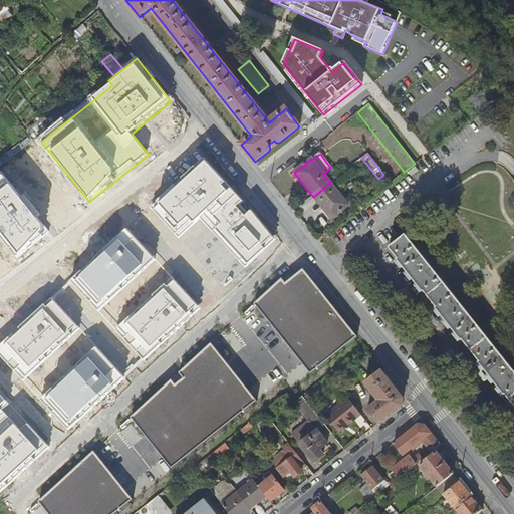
[(238,274),(266,249),(264,247),(273,238),(252,212),(246,217),(237,207),(243,202),(204,160),(144,215),(172,245),(193,225),(238,274)]
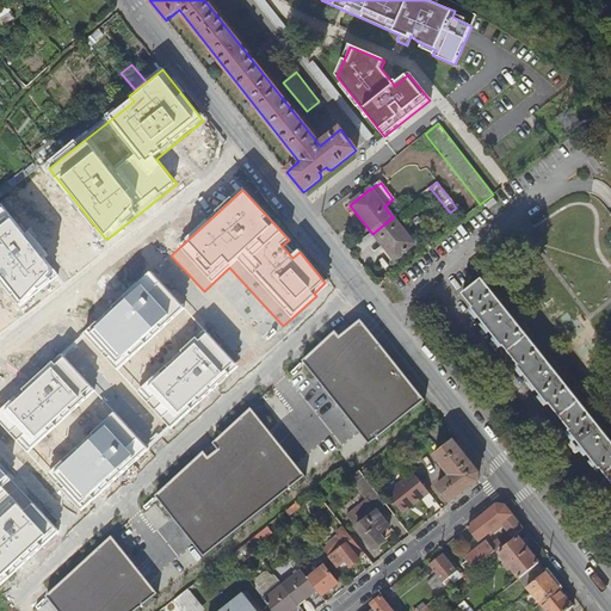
[(5,204),(0,208),(0,273),(24,304),(62,275),(49,258),(53,254),(35,232),(30,235),(5,204)]
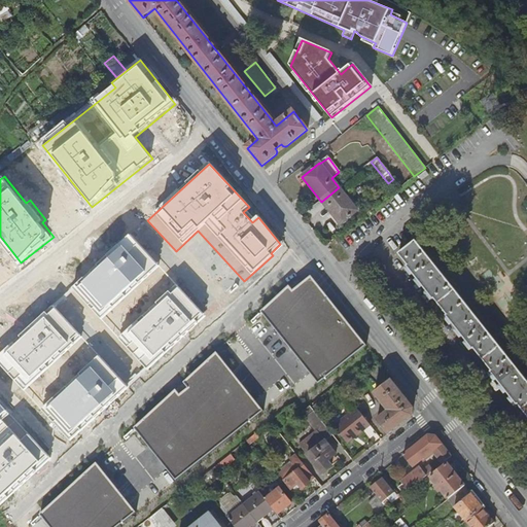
[(339,187),(321,202),(340,224),(357,211),(339,187)]
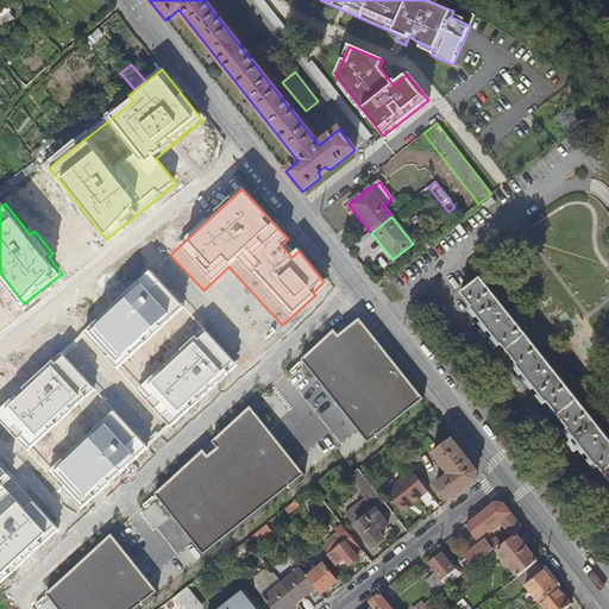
[(397,288),(416,280),(412,267),(391,276),(397,288)]
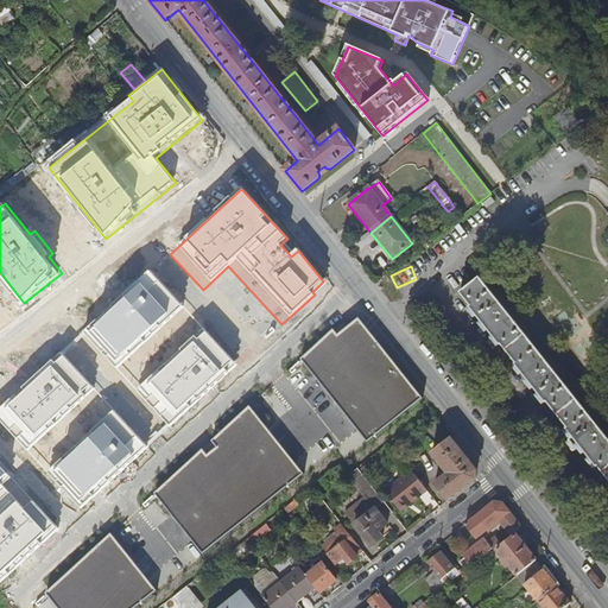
[(607,441),(480,279),(460,293),(470,308),(469,308),(499,346),(500,344),(515,365),(514,365),(545,403),(546,401),(567,429),(565,430),(596,468),(597,467),(607,480),(607,441)]
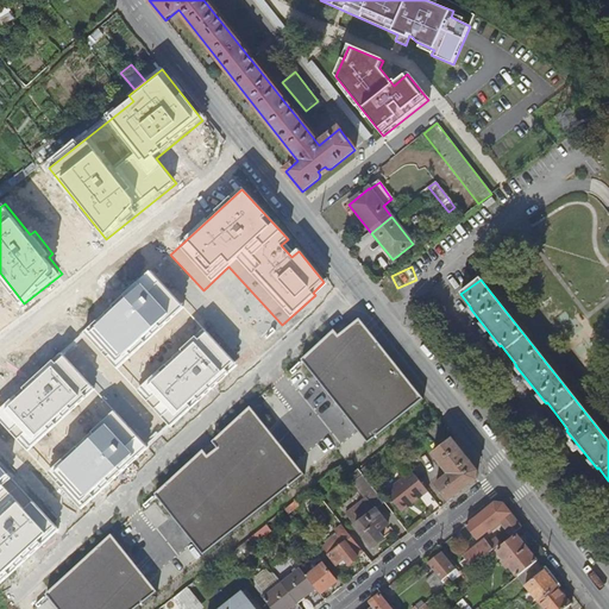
[(142,281),(76,341),(108,377),(175,316),(142,281)]
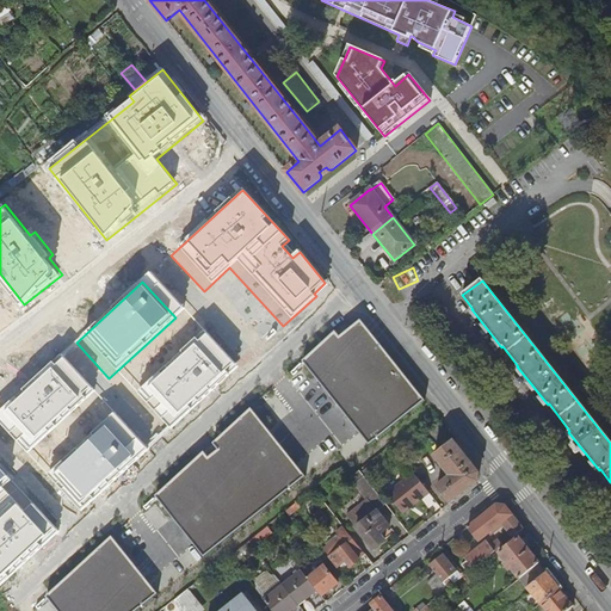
[(325,283),(314,294),(316,296),(328,287),(325,283)]
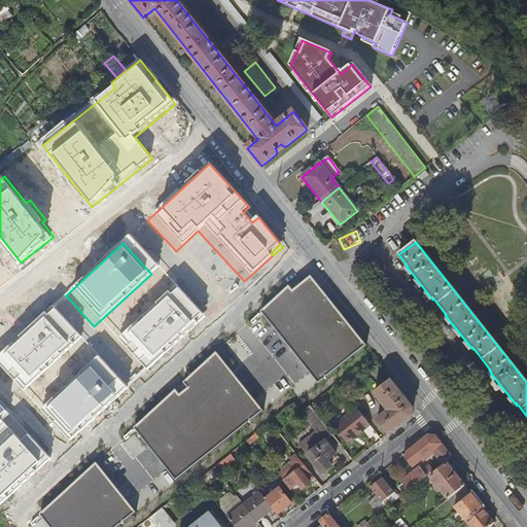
[(261,312),(319,385),(367,346),(311,276),(302,284),(299,279),(261,312)]
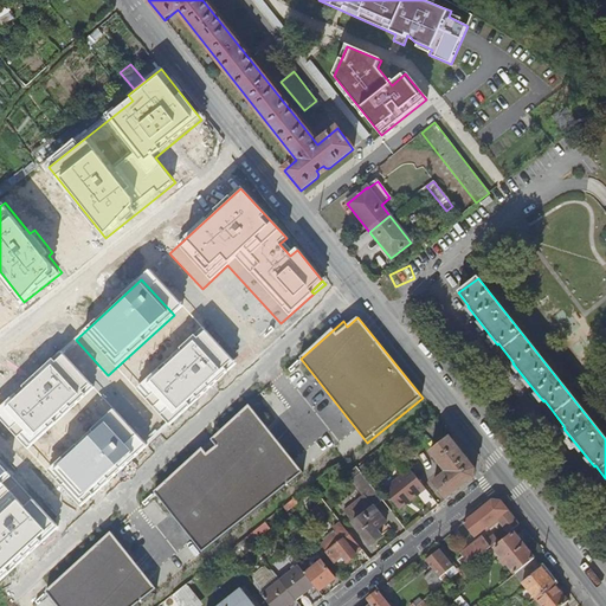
[(195,337),(129,398),(161,433),(227,373),(195,337)]
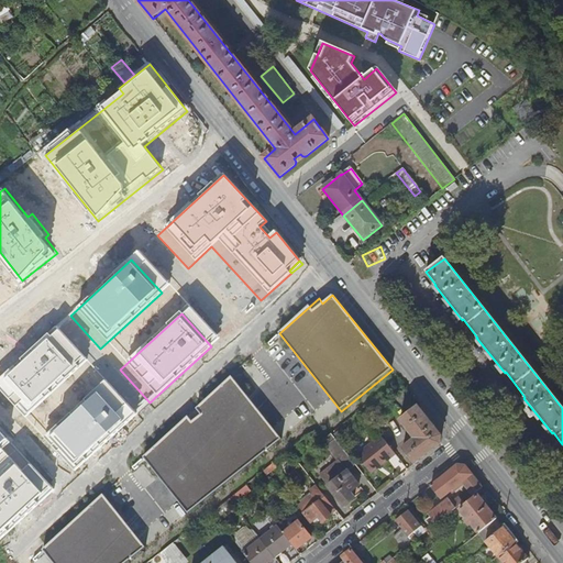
[(48,334),(0,378),(0,388),(25,417),(79,368),(48,334)]
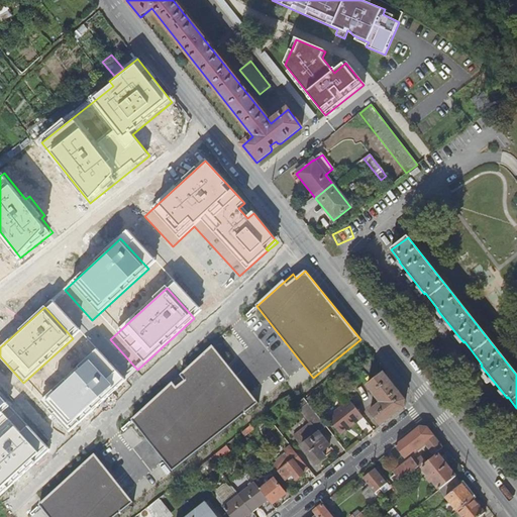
[(213,345),(132,420),(173,472),(259,404),(213,345)]
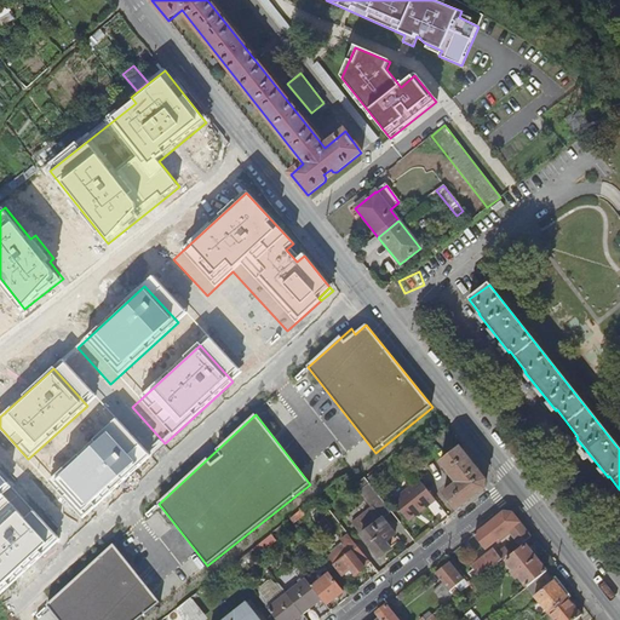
[(109,429),(50,483),(84,518),(142,465),(109,429)]
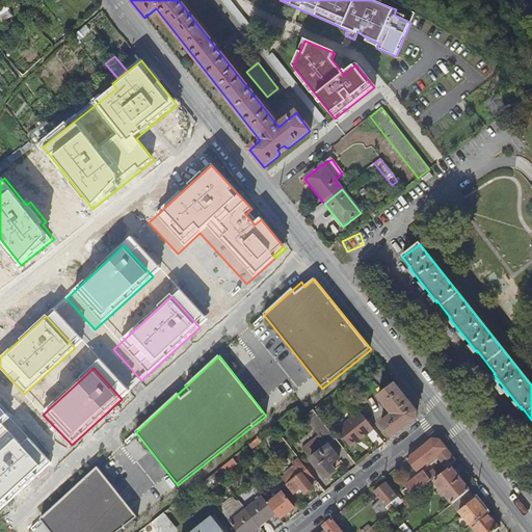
[(417,414),(394,383),(377,397),(393,416),(380,425),(392,439),(417,420),(417,414)]
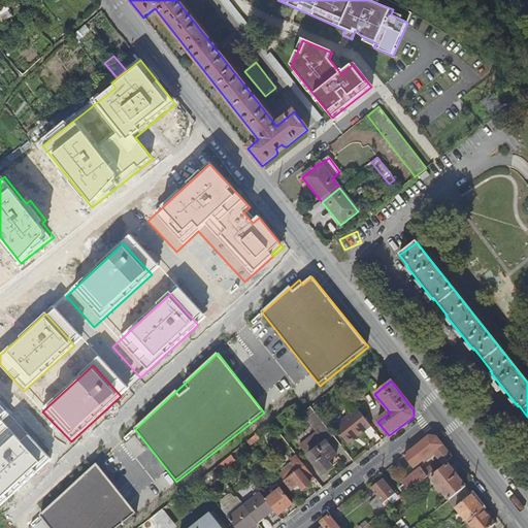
[(0,402),(0,506),(53,460),(0,402)]
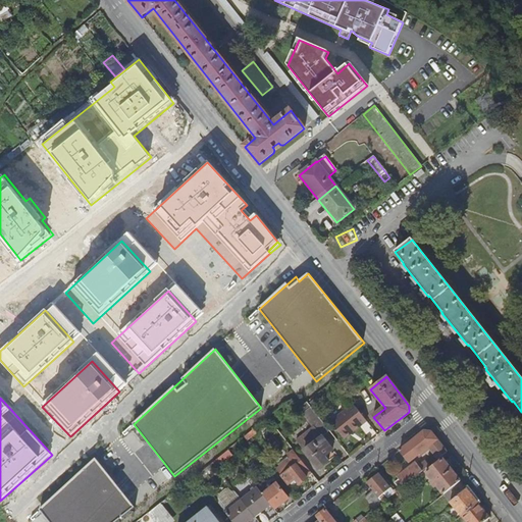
[(307,404),(300,408),(300,409),(314,428),(297,441),(319,470),(329,461),(325,456),(332,451),(322,438),(329,432),(307,404)]
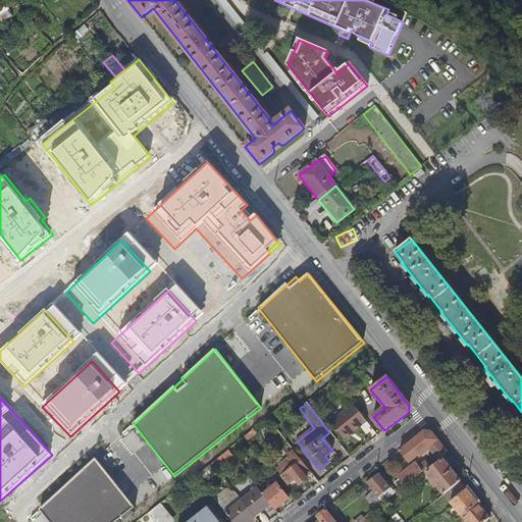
[(364,419),(354,407),(347,412),(346,411),(329,423),(342,436),(349,431),(351,433),(361,426),(358,424),(364,419)]
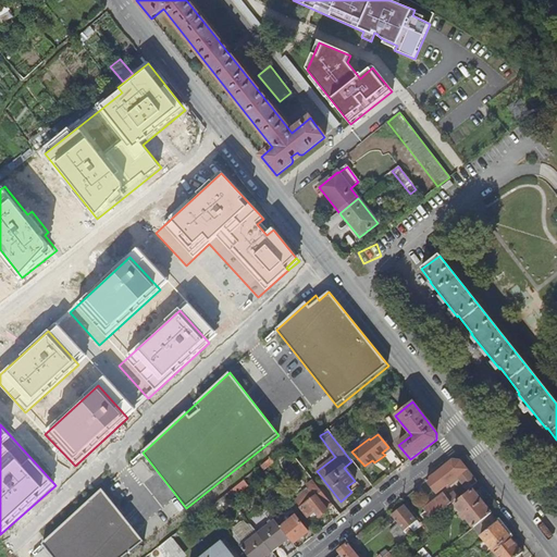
[(372,460),(364,466),(367,469),(374,462),(372,460)]
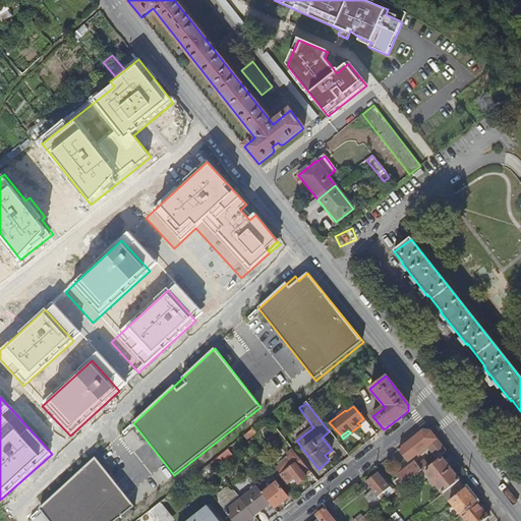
[(437,459),(446,452),(429,431),(423,430),(399,450),(408,462),(427,448),(437,459)]
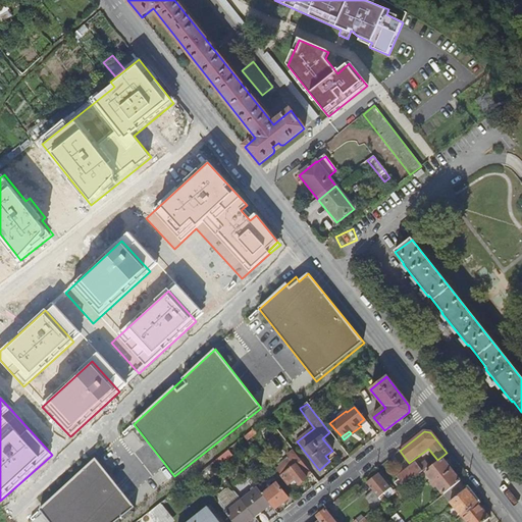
[(228,450),(212,463),(214,466),(216,468),(232,455),(228,450)]
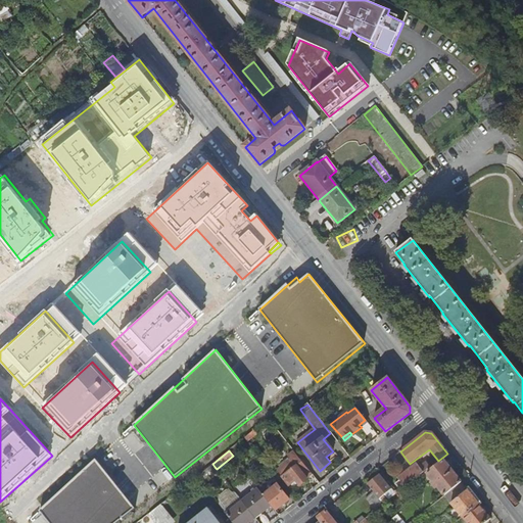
[(312,473),(293,450),(287,456),(290,460),(277,471),(289,485),(295,480),(299,486),(307,480),(306,478),(312,473)]
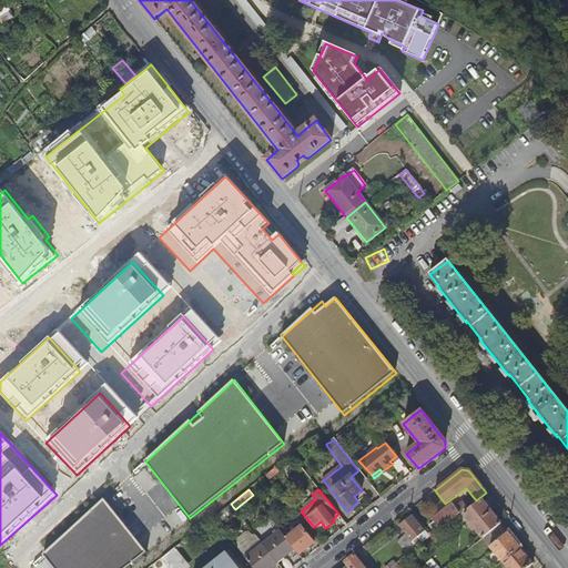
[(104,498),(43,555),(53,567),(127,567),(146,553),(104,498)]
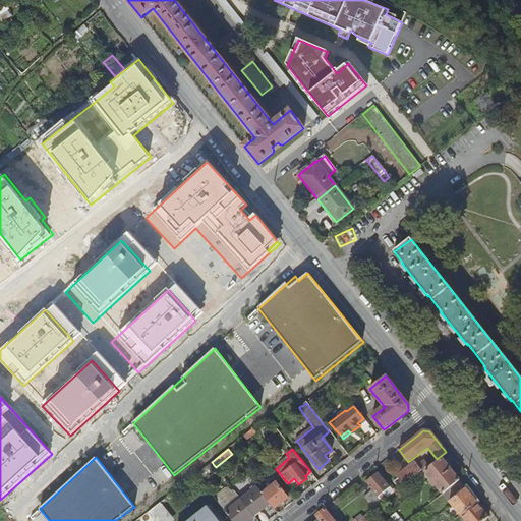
[(449,488),(459,480),(442,458),(425,471),(431,480),(429,481),(433,486),(436,485),(443,494),(449,488)]
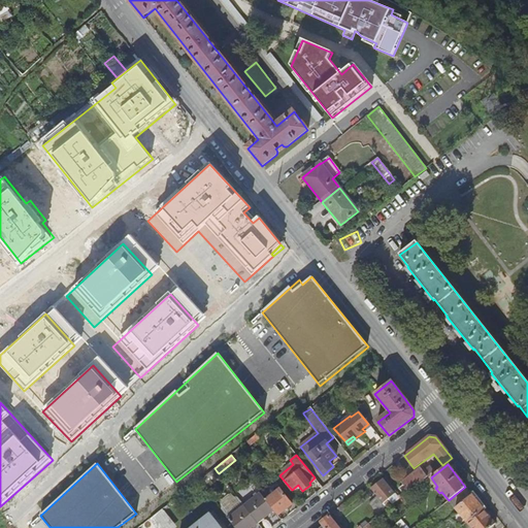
[(215,468),(199,481),(201,485),(217,471),(215,468)]
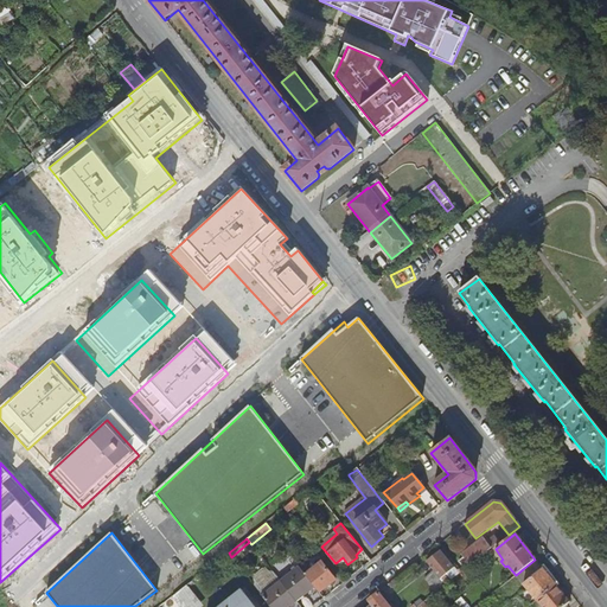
[(461,556),(470,566),(491,549),(484,538),(461,556)]
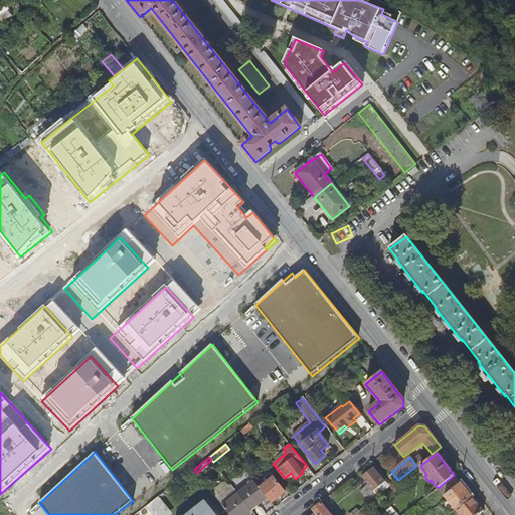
[(362,478),(377,497),(382,493),(378,487),(385,482),(374,468),(362,478)]
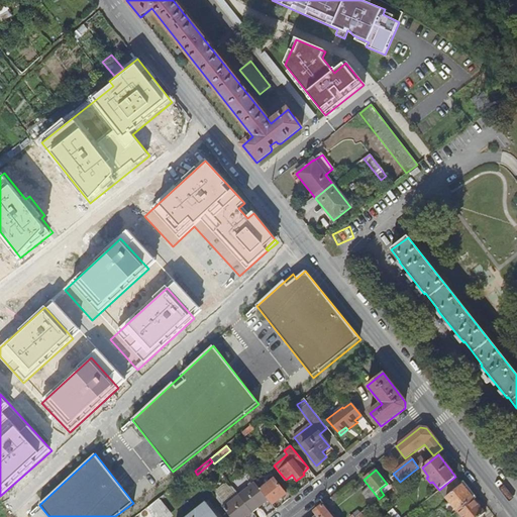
[(456,511),(473,499),(455,477),(445,485),(451,493),(445,498),(456,511)]
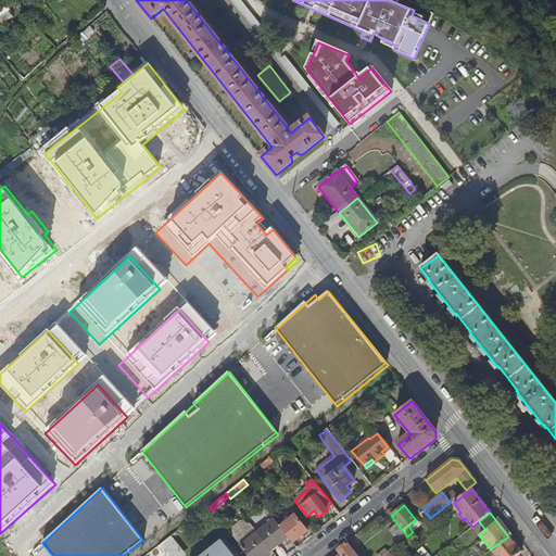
[(280,527),(288,538),(292,543),(307,531),(294,515),(280,527)]
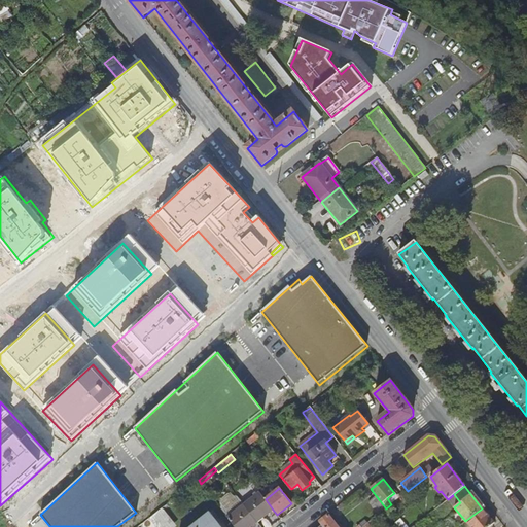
[(259,491),(243,504),(257,523),(273,510),(266,499),(259,491)]
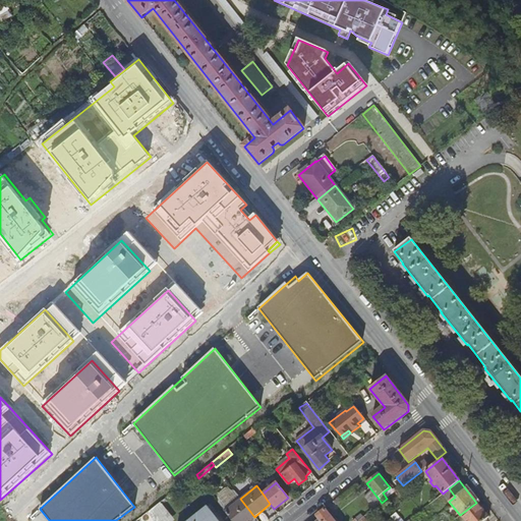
[(240,499),(225,511),(232,520),(248,520),(254,517),(240,499)]
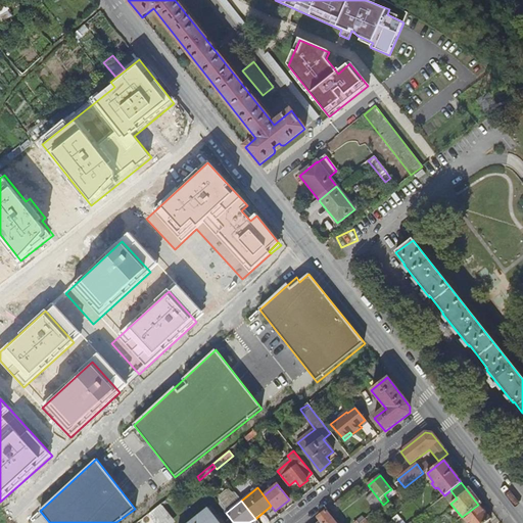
[(149,515),(155,522),(170,522),(175,519),(160,504),(149,515)]
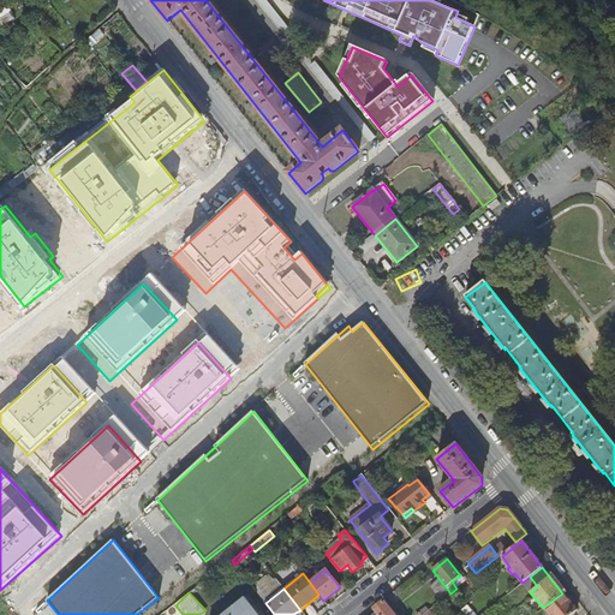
[(571,614),(577,610),(562,593),(543,608),(548,614),(571,614)]
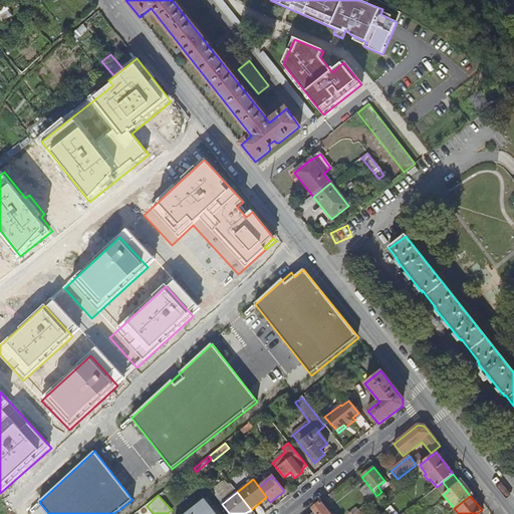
[(204,513),(211,508),(207,503),(194,513),(204,513)]
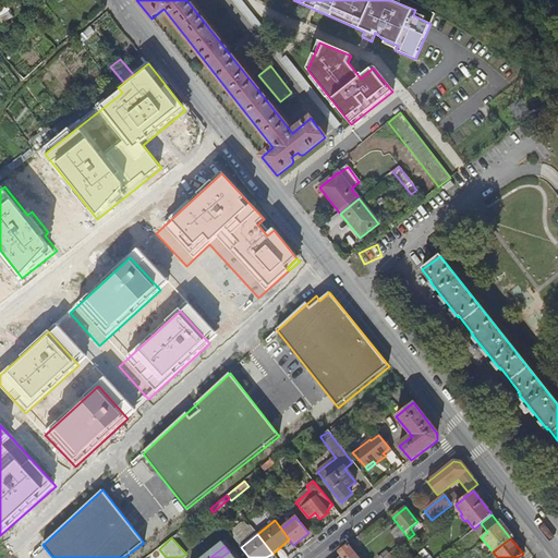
[(356,557),(348,546),(338,553),(341,557),(356,557)]
